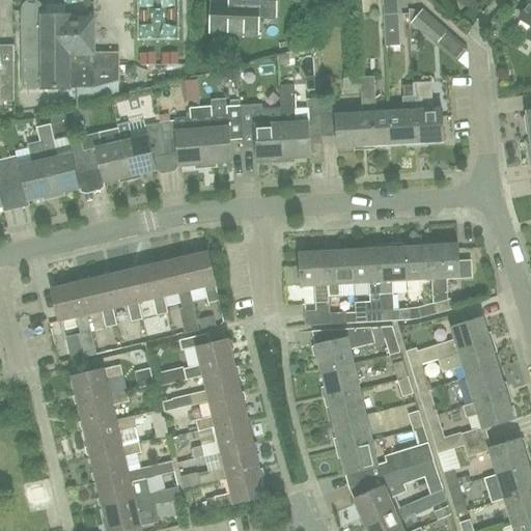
[(228,0),(229,2),(212,2),(211,32),(256,33),(257,16),(274,16),(274,0),(228,0)]
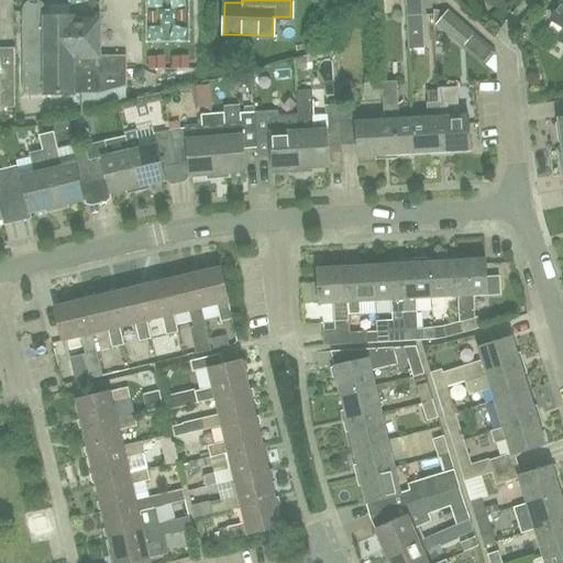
[(562,44),(562,0),(561,0),(549,20),(562,29),(562,30),(558,41),(562,44)]
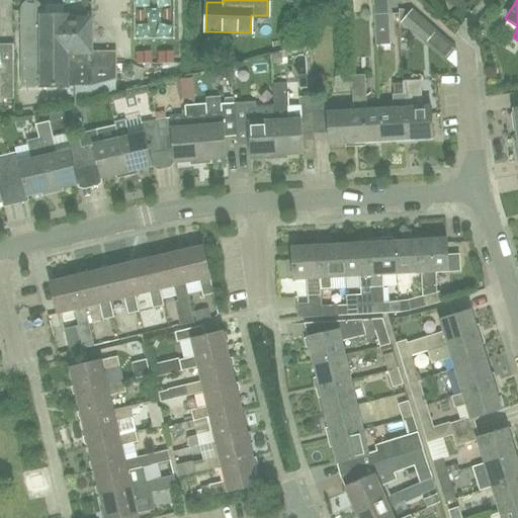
[(461,8),(457,22),(473,27),(478,12),(461,8)]
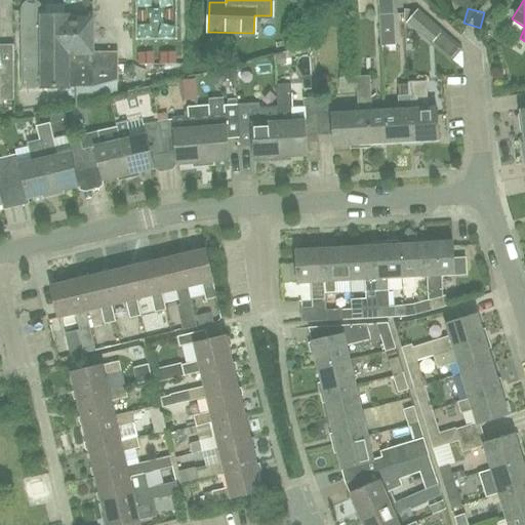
[(42,87),(75,87),(91,87),(91,86),(86,86),(86,78),(116,78),(116,81),(117,81),(117,52),(92,52),(92,18),(89,18),(87,16),(80,16),(78,18),(68,18),(68,15),(33,16),(33,10),(22,10),(22,87),(42,87)]
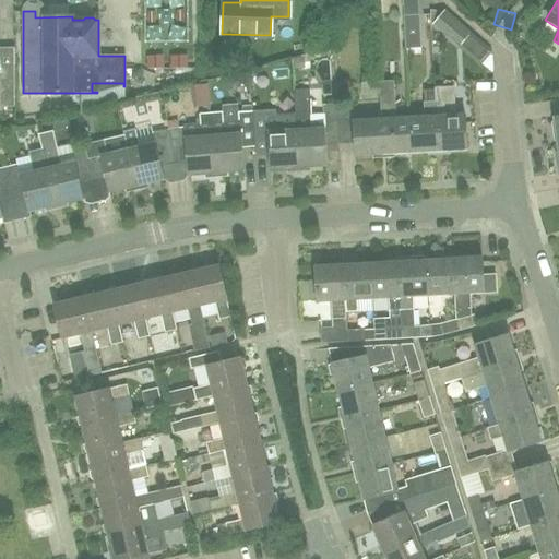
[(433,24),(459,46),(468,34),(443,12),(433,24)]
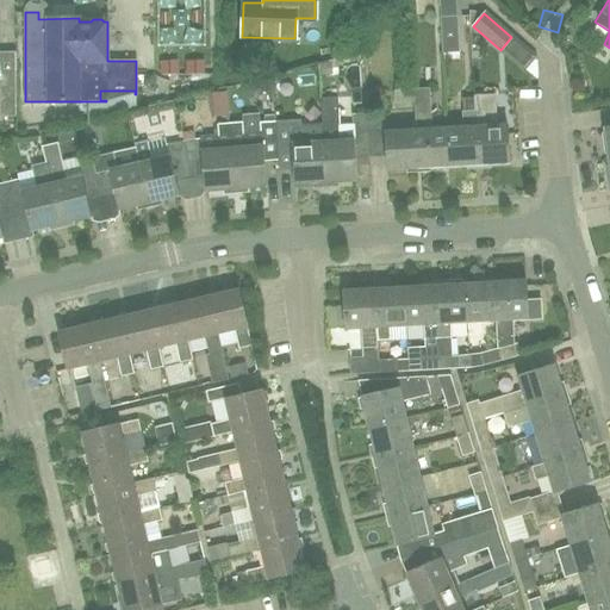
[(442,54),(459,53),(456,17),(440,18),(442,54)]
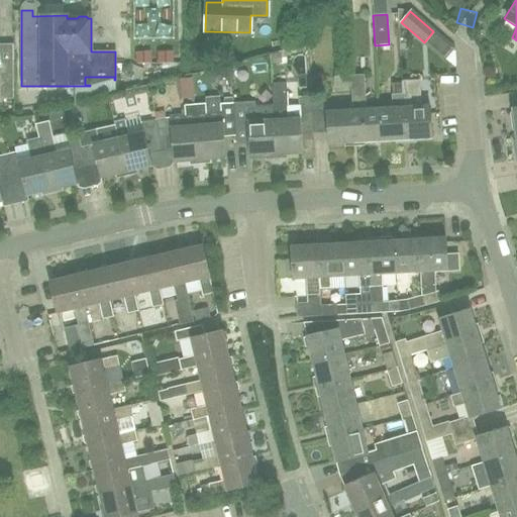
[(14,71),(0,70),(0,98),(13,99),(14,71)]
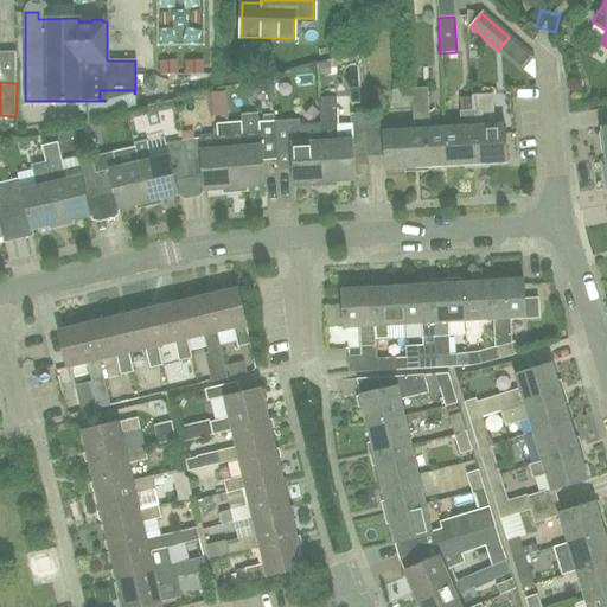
[(411,102),(413,131),(415,167),(445,166),(443,128),(427,129),(425,89),(410,89),(411,102)]
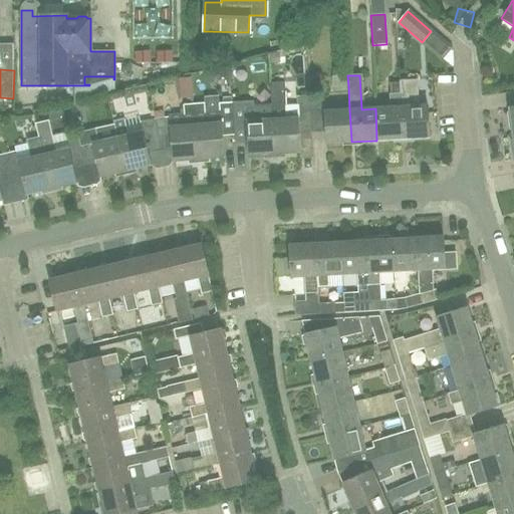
[(197,79),(182,80),(183,100),(198,100),(197,79)]
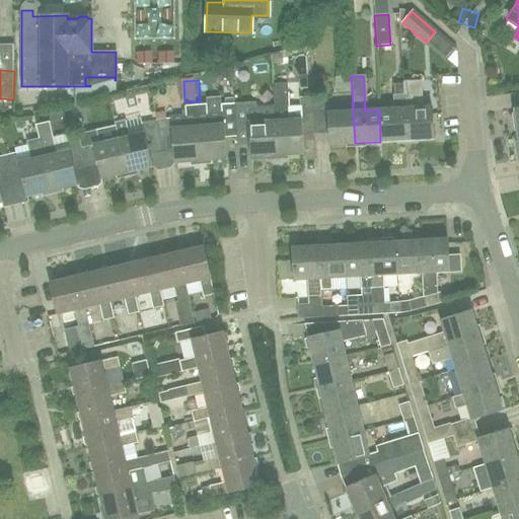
[(404,94),(406,140),(433,138),(431,106),(422,106),(421,81),(403,82),(404,94)]
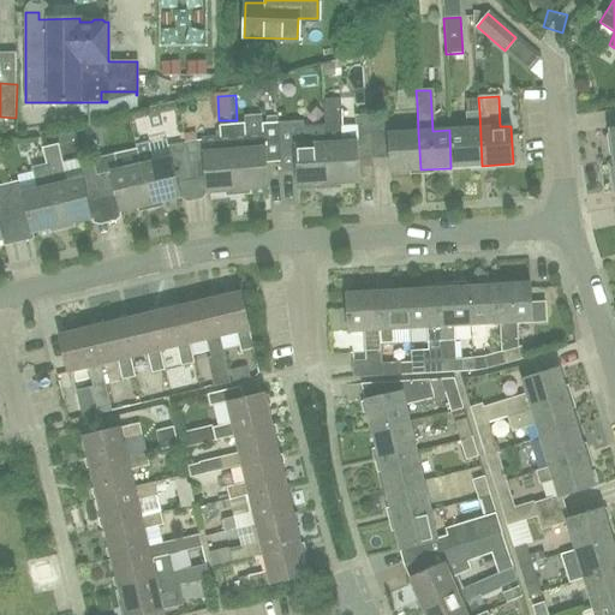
[(322,100),(323,127),(327,185),(358,184),(357,168),(372,167),(370,113),(354,113),(356,139),(339,141),(336,100),(322,100)]
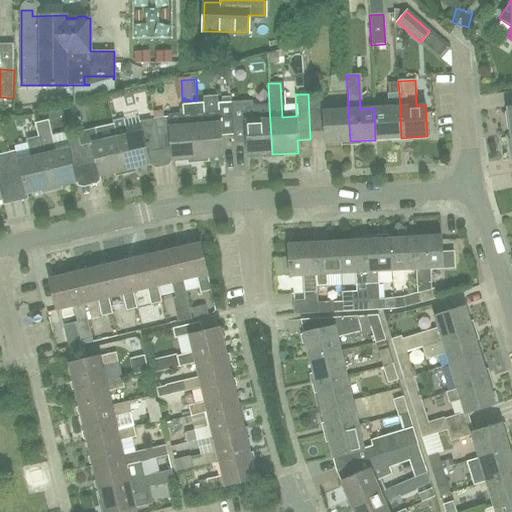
[(388,94),(389,107),(374,108),(375,140),(401,138),(399,93),(388,94)]
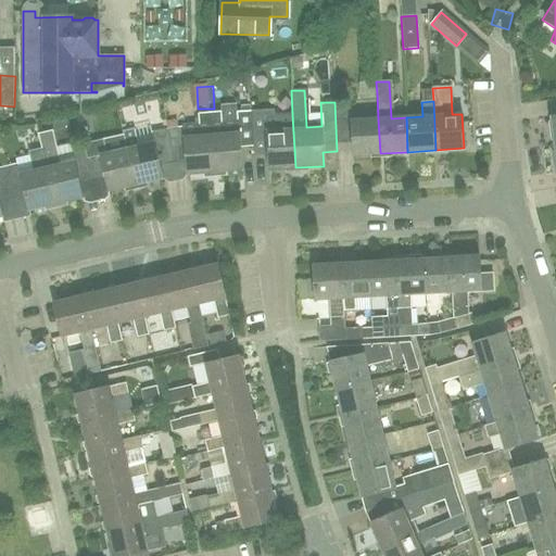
[(251,111),(254,155),(266,154),(267,168),(295,167),(292,115),(275,116),(275,110),(251,111)]
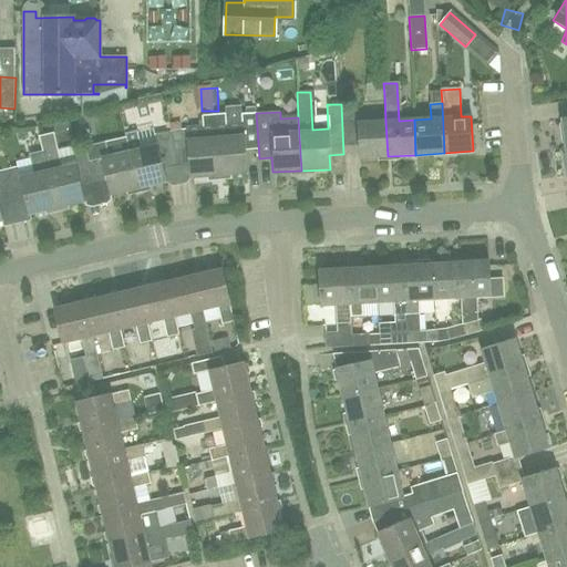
[(214,114),(220,176),(248,174),(246,151),(258,150),(259,158),(256,113),(243,114),(244,134),(227,135),(225,114),(214,114)]
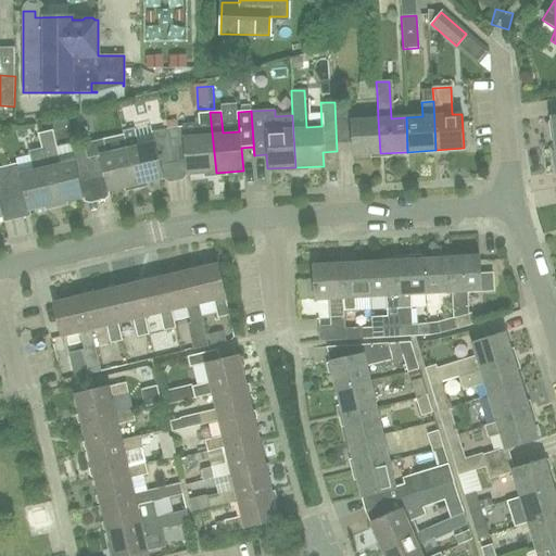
[(165,121),(172,163),(185,161),(186,175),(216,173),(210,112),(198,113),(200,135),(184,136),(181,127),(177,128),(175,119),(165,121)]
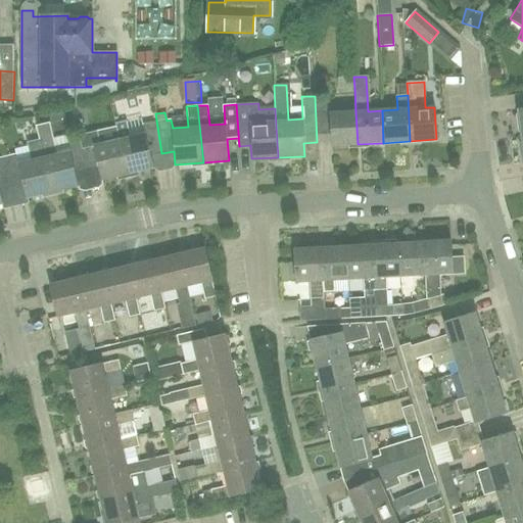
[(332,146),(358,144),(355,112),(330,113),(332,146)]
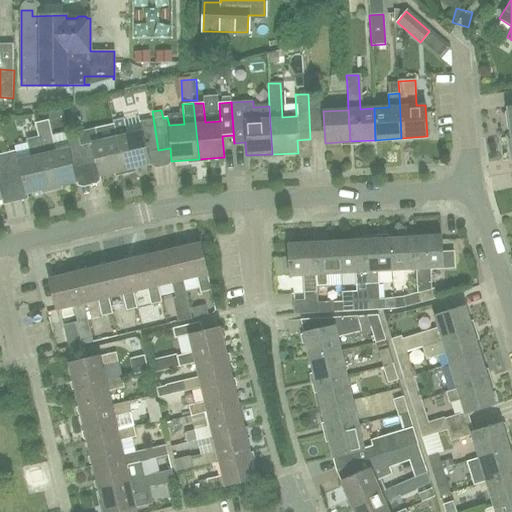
[(116,136),(125,171),(150,165),(147,152),(158,150),(152,111),(142,113),(143,121),(140,122),(138,116),(124,120),(123,119),(113,121),(116,136)]
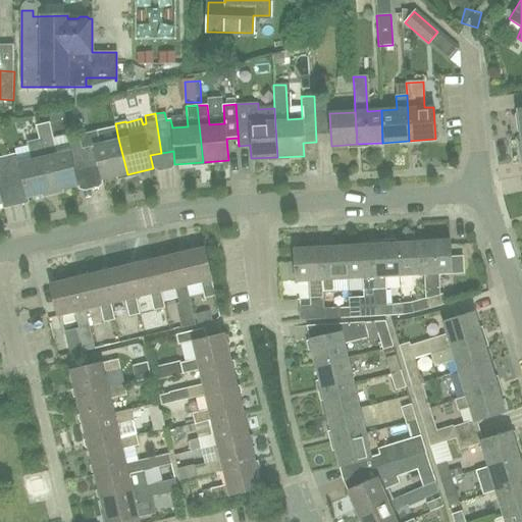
[(48,122),(36,125),(52,193),(77,187),(74,173),(87,170),(80,139),(66,142),(68,151),(53,155),(49,138),(52,138),(48,122)]
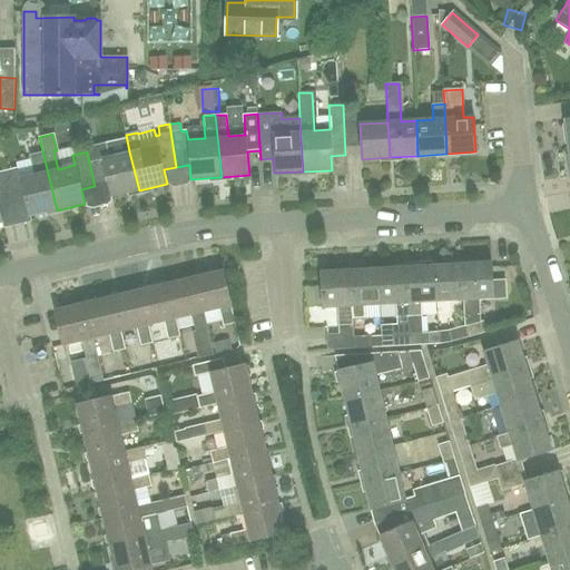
[(57,210),(39,137),(38,137),(42,154),(31,156),(36,174),(19,178),(17,168),(3,172),(12,206),(26,203),(29,217),(57,210)]
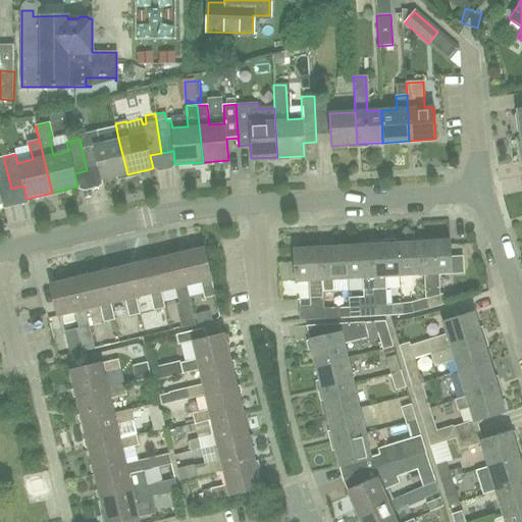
[(101,180),(127,174),(118,139),(100,144),(96,129),(79,135),(80,139),(87,170),(98,167),(101,180)]
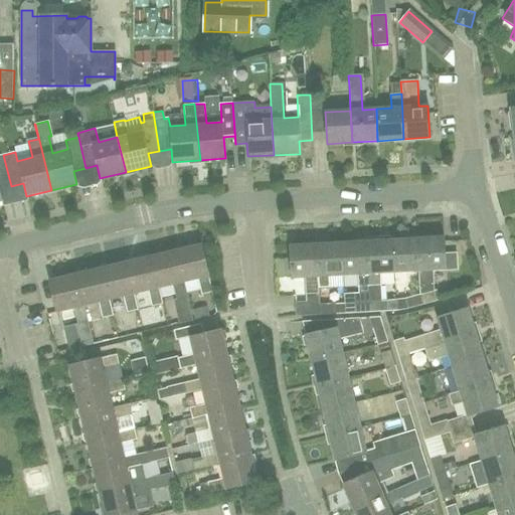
[(0,201),(3,201),(0,189),(0,188),(11,186),(3,155),(0,155),(0,201)]
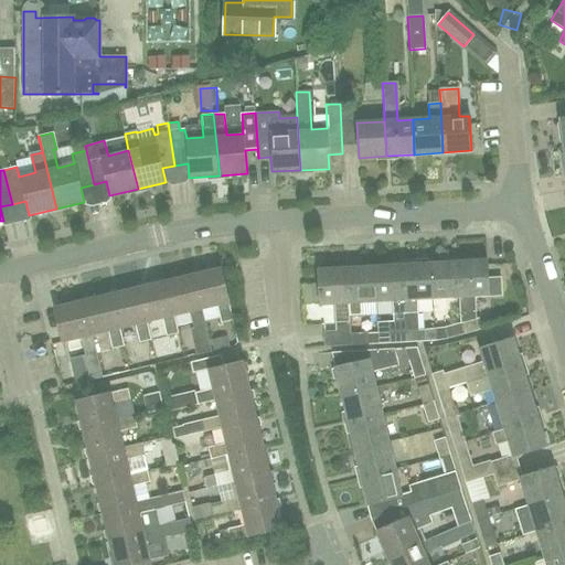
[(417,300),(432,299),(430,263),(427,259),(416,259),(413,264),(402,265),(404,301),(405,331),(418,330),(417,300)]
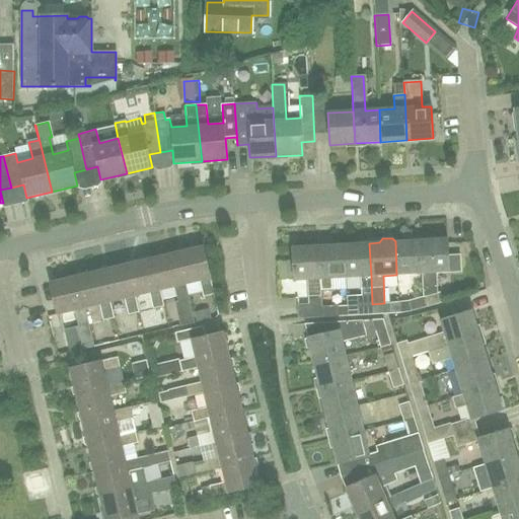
[(427,306),(443,302),(440,291),(436,292),(434,273),(448,272),(446,238),(420,240),(423,274),(424,297),(427,306)]
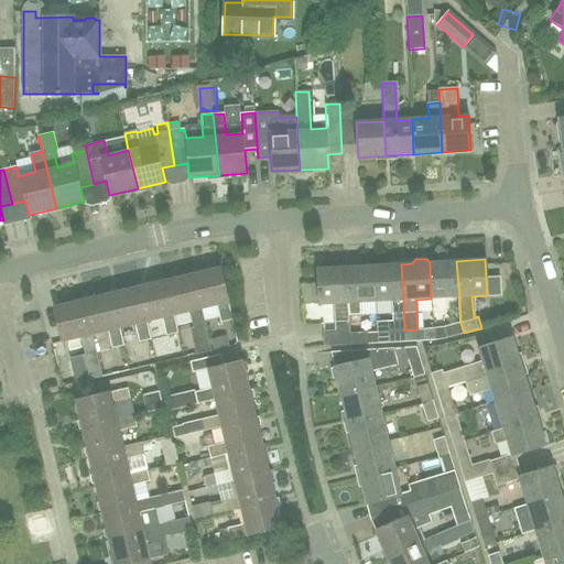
[(430,262),(431,299),(459,297),(456,261),(430,262)]
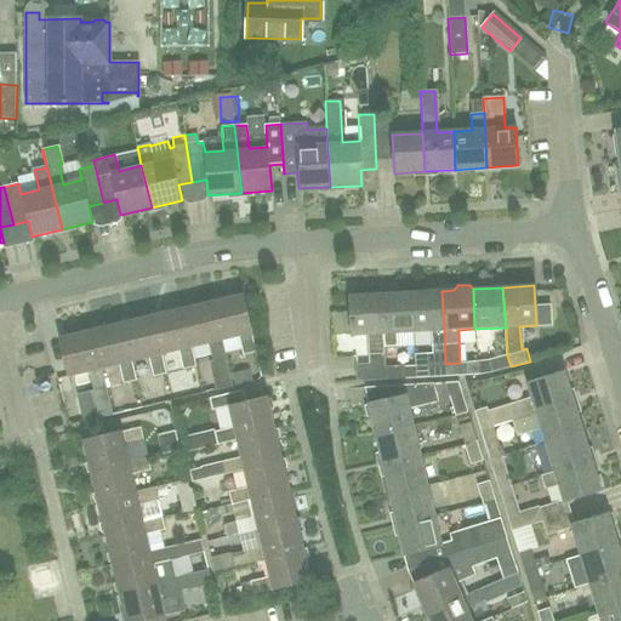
[(444,331),(442,291),(410,294),(412,332),(444,331)]
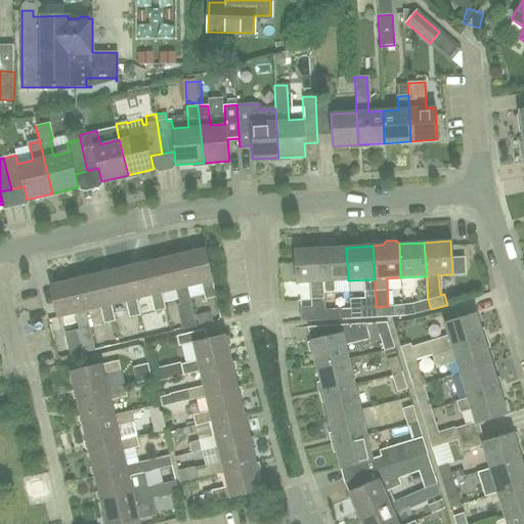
[(348,280),(346,248),(320,249),(322,282),(323,282),(348,280)]
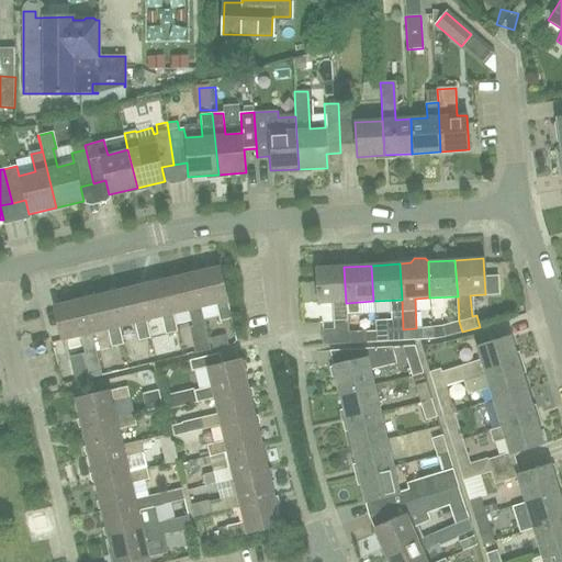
[(197,293),(200,307),(216,303),(221,321),(232,317),(218,267),(189,273),(193,294),(197,293)]
